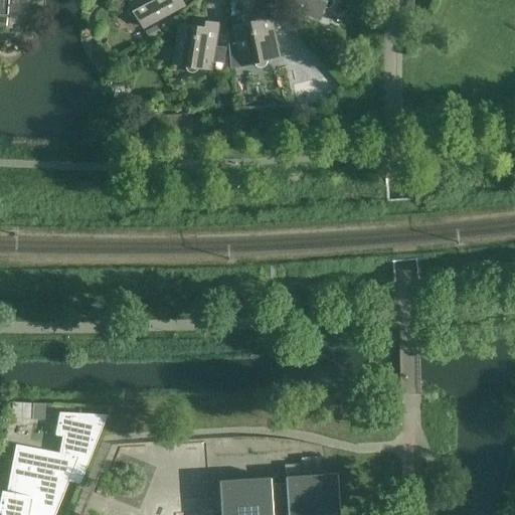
[(129,0),(132,5),(130,7),(129,9),(129,12),(130,15),(133,16),(135,17),(138,16),(144,27),(185,6),(181,0),(129,0)]
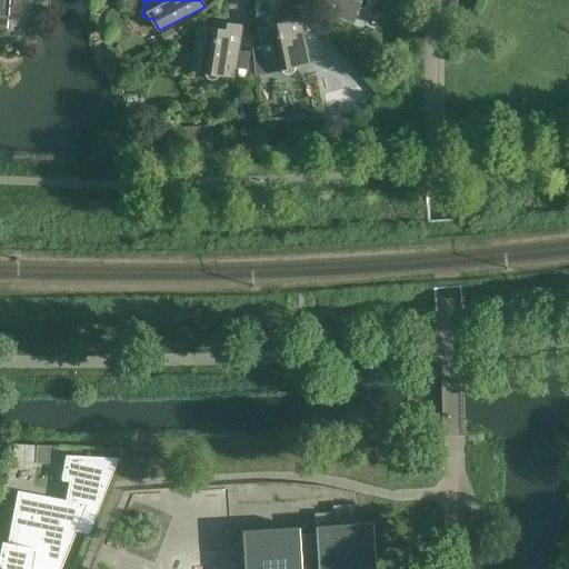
[(315,0),(313,5),(355,22),(360,9),(362,9),(366,9),(368,7),(369,3),(369,0),(368,0),(315,0)]
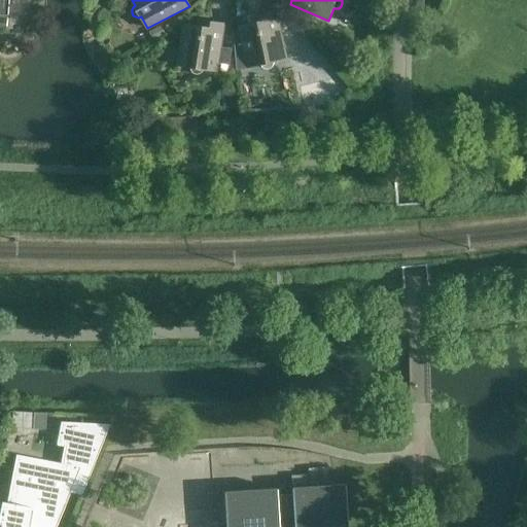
[(240,31),(234,32),(236,70),(260,65),(262,67),(265,69),(268,70),(270,69),(273,67),(274,65),(274,62),(286,59),(277,12),(264,15),(265,22),(240,27),(240,31)]
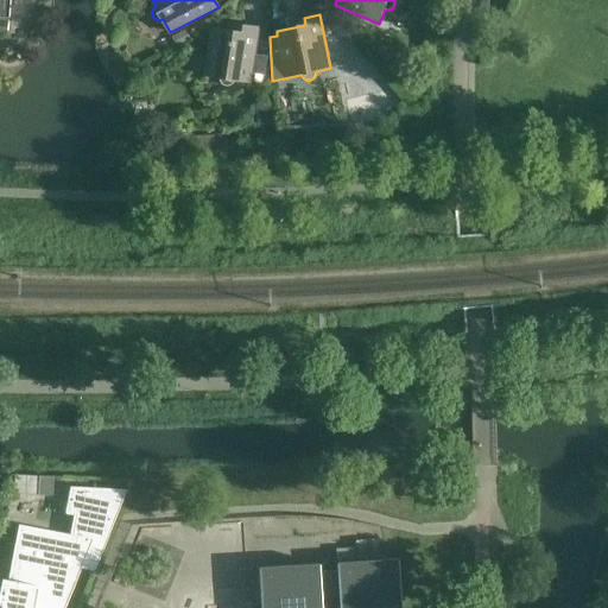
[(244,26),(242,33),(213,29),(206,75),(220,77),(220,81),(222,84),(225,86),(228,87),(232,86),(234,83),(235,80),(251,82),(252,74),(265,76),(267,57),(254,55),(259,29),(244,26)]
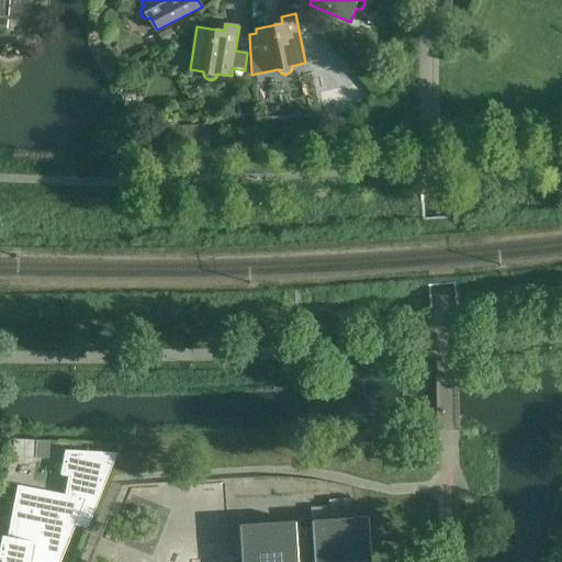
[(358,79),(335,97),(345,110),(368,92),(358,79)]
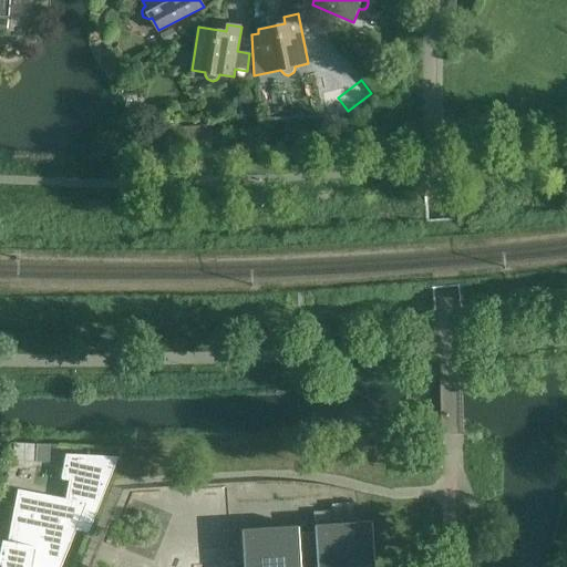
[(51,566),(52,566),(53,566),(57,554),(59,555),(62,542),(64,542),(66,529),(88,533),(116,457),(64,455),(60,481),(68,482),(64,500),(17,490),(7,543),(0,540),(0,565),(2,566),(1,566),(51,566)]
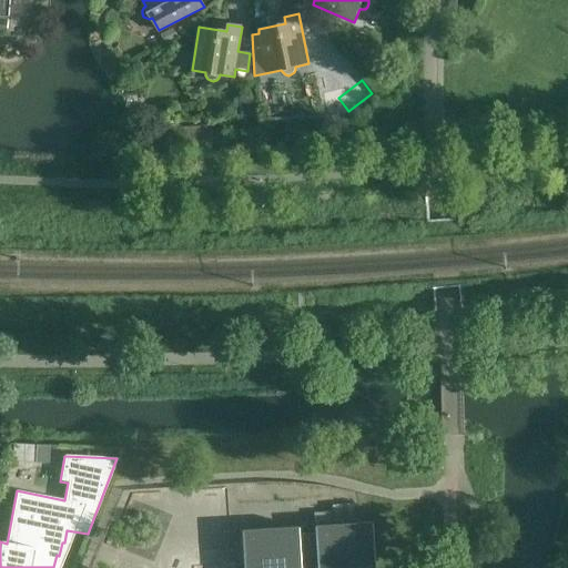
[(11,456),(8,473),(21,476),(24,458),(11,456)]
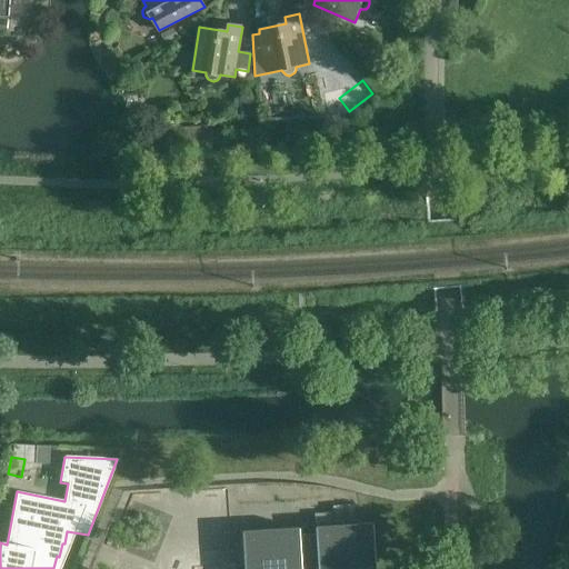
[(352,506),(331,507),(331,513),(331,525),(353,523),(352,506)]
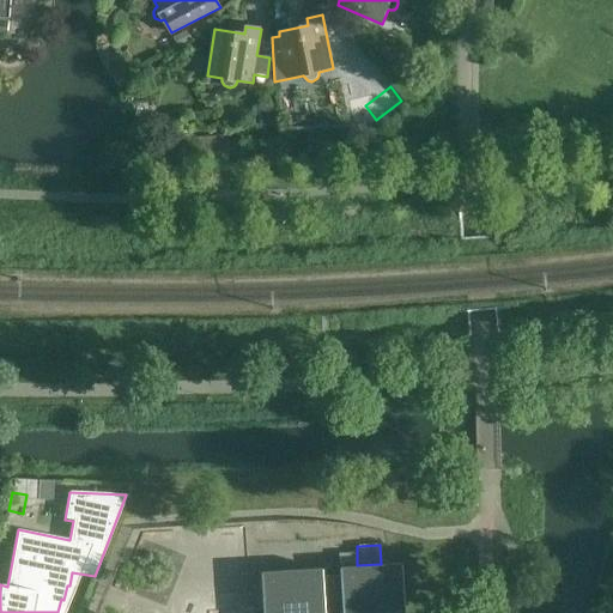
[(357,553),(338,556),(339,566),(357,565),(357,553)]
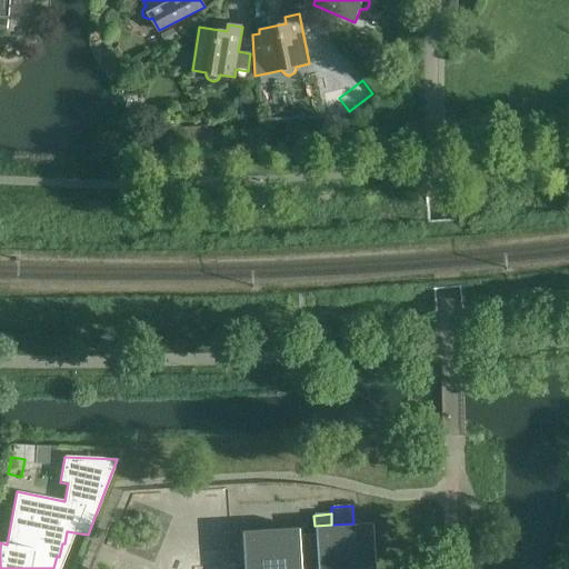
[(372,568),(370,523),(315,527),(315,535),(297,536),(297,528),(241,531),(242,568),(372,568)]
